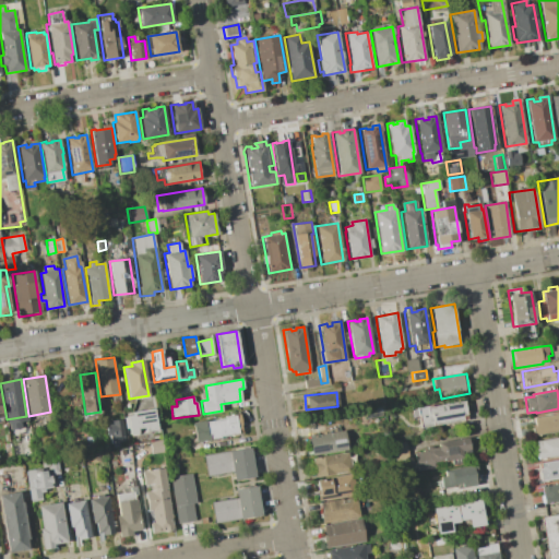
[(416,408),(464,401),(467,420),(419,428),(416,408)]
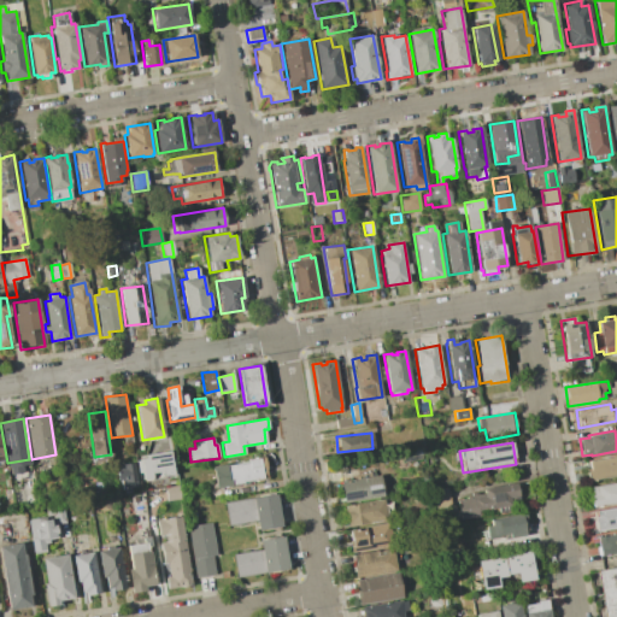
[(140,459),(145,458),(145,456),(169,451),(174,475),(142,480),(140,459)]
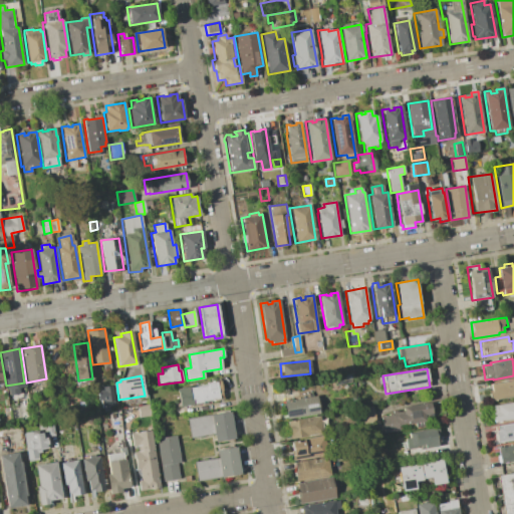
[(491,383),(513,379),(513,396),(490,400),(489,393),(492,392),(491,383)]
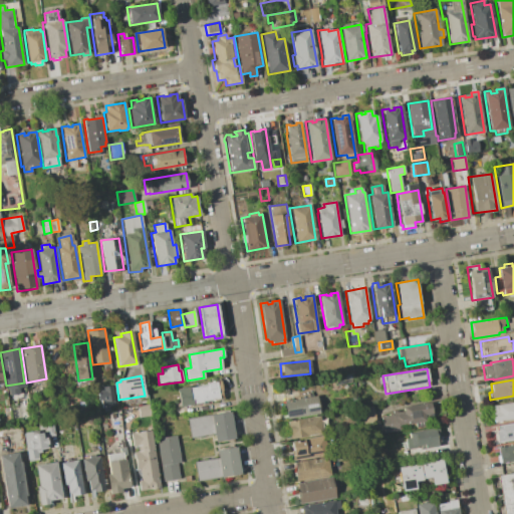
[(177,388),(190,386),(190,388),(200,386),(200,384),(207,383),(207,382),(216,381),(217,386),(221,384),(221,389),(225,389),(226,394),(222,395),(223,400),(180,407),(177,388)]
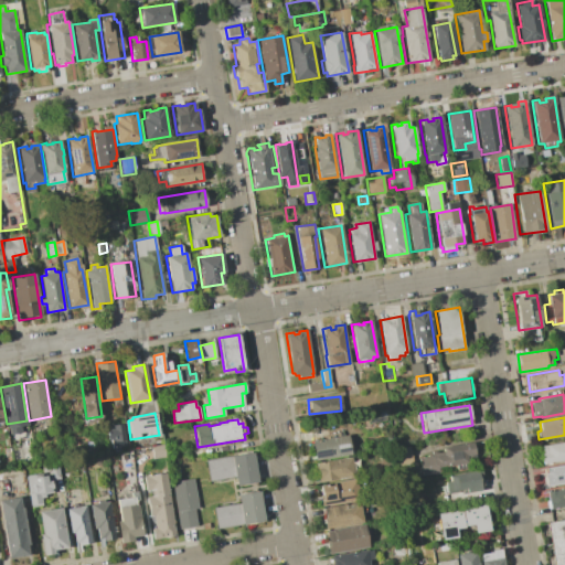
[(112,424),(112,428),(106,429),(107,441),(112,441),(112,447),(115,446),(116,451),(120,451),(119,446),(128,445),(125,422),(112,424)]
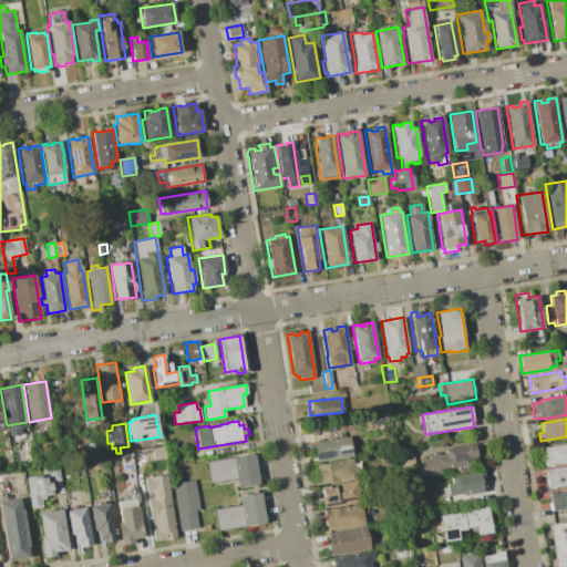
[(312,443),(349,436),(352,456),(316,463),(312,443)]
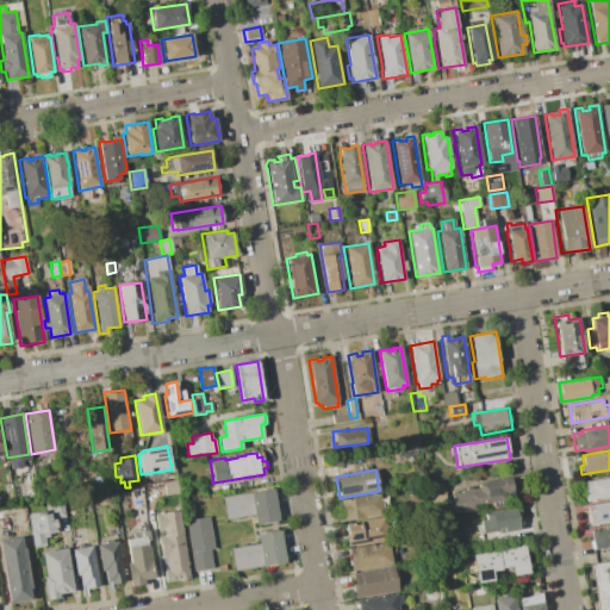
[(585,481),(609,477),(609,496),(586,500),(585,489),(586,489),(585,481)]
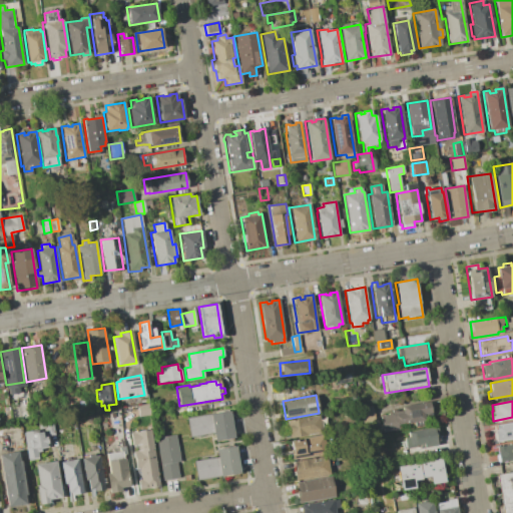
[(380,415),(388,414),(388,413),(402,410),(402,407),(430,402),(432,413),(424,414),(425,420),(422,421),(423,425),(415,427),(414,422),(397,425),(398,429),(383,432),(380,415)]
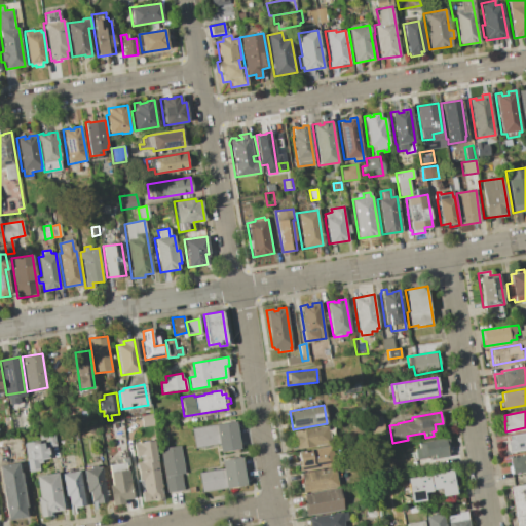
[(369,418),(382,415),(385,433),(371,435),(369,418)]
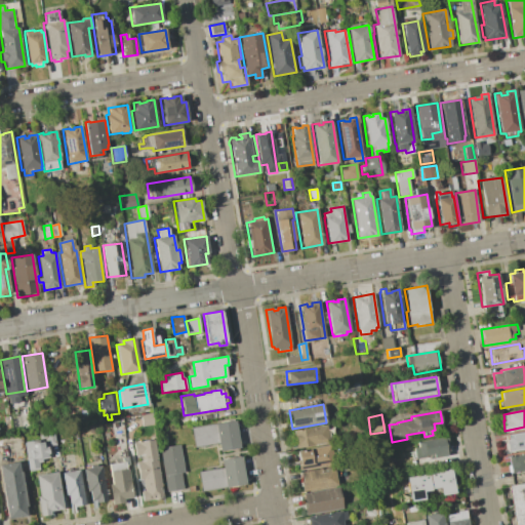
[(80,417),(88,416),(89,422),(81,425),(80,417)]
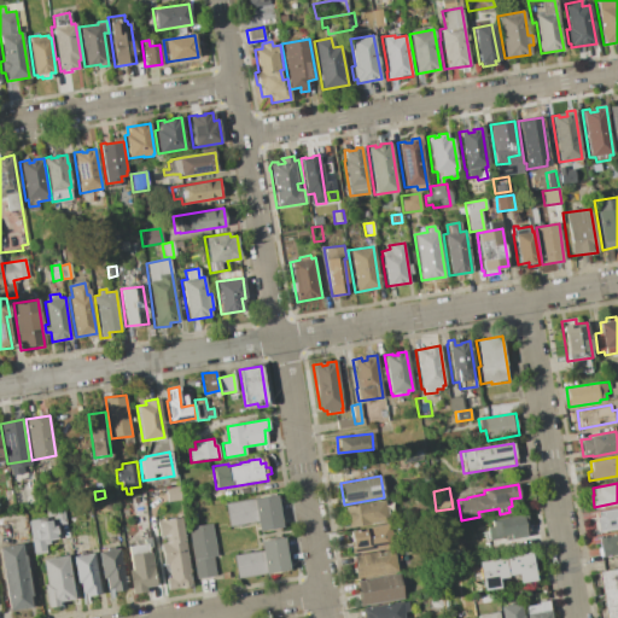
[(225,503),(275,495),(281,528),(257,531),(256,522),(228,526),(225,503)]
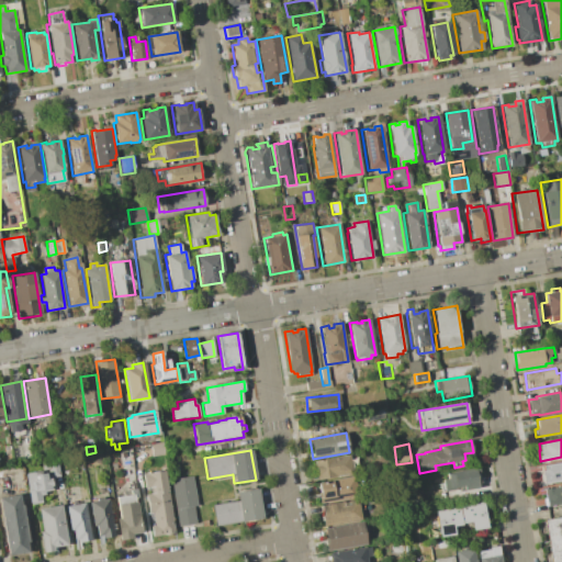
[(314,461),(350,454),(353,474),(317,480),(314,461)]
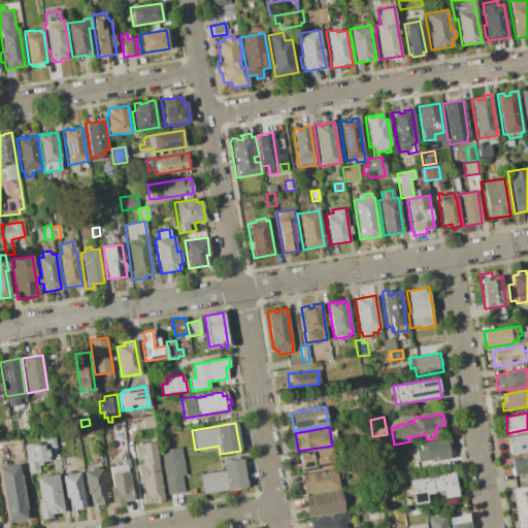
[(24,444),(30,443),(31,447),(45,444),(44,441),(40,441),(39,435),(55,432),(57,448),(46,449),(48,460),(41,462),(42,465),(38,466),(39,472),(29,473),(24,444)]
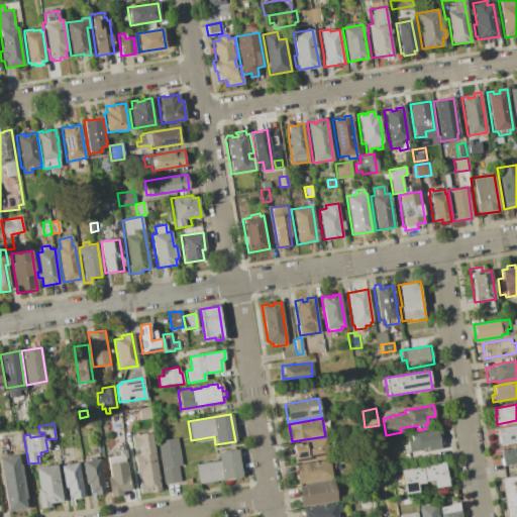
[(498,428),(516,425),(516,442),(500,445),(498,428)]
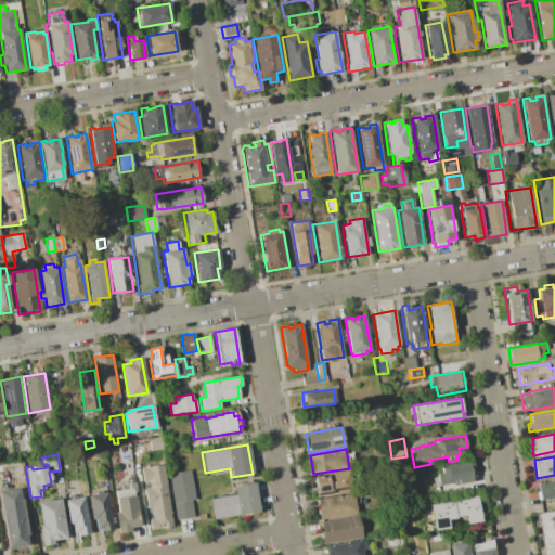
[(437,474),(442,473),(441,468),(448,467),(448,466),(469,462),(469,463),(473,463),(475,476),(472,477),(473,482),(454,486),(453,482),(438,485),(437,474)]
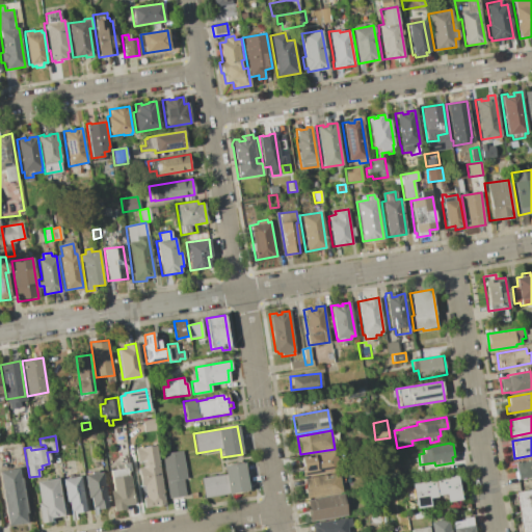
[(134,449),(157,446),(166,503),(149,506),(145,485),(140,486),(137,469),(142,468),(142,462),(136,463),(134,449)]
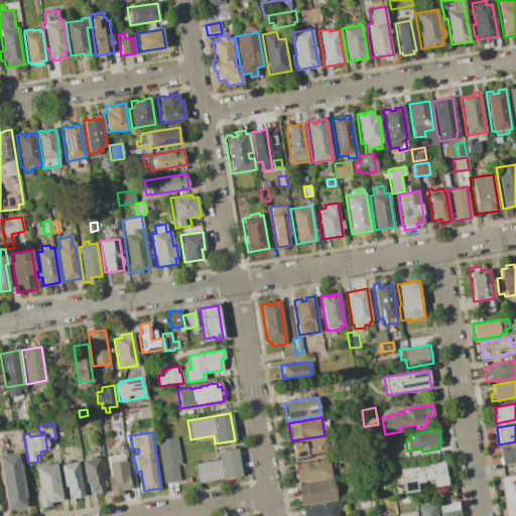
[(291,444),(303,442),(303,440),(325,436),(329,457),(293,463),(292,453),(293,453),(291,444)]
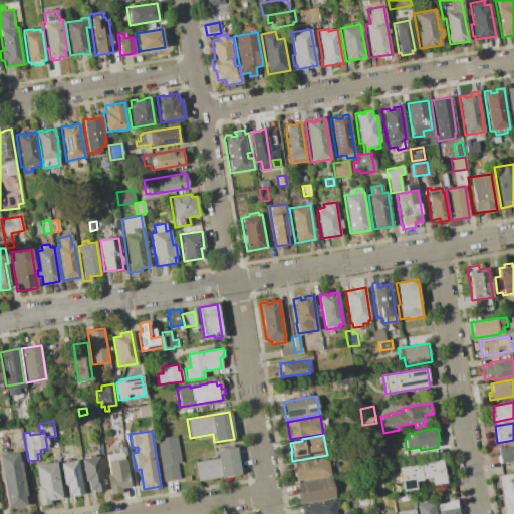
[(157,439),(176,436),(181,463),(177,463),(179,477),(163,480),(157,439)]
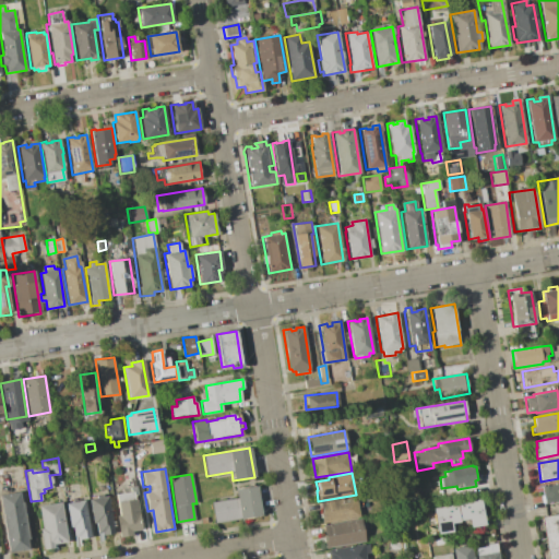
[(542,486),(558,483),(558,500),(544,503),(542,486)]
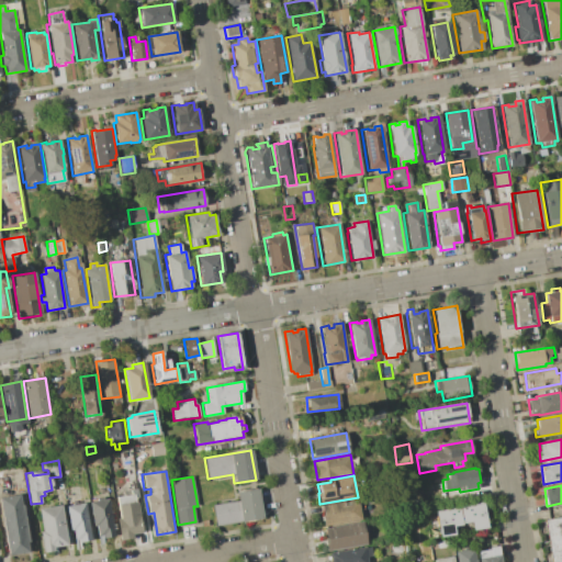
[(116,497),(131,495),(130,490),(136,489),(137,497),(136,497),(142,532),(131,534),(132,538),(120,539),(116,518),(120,518),(116,497)]
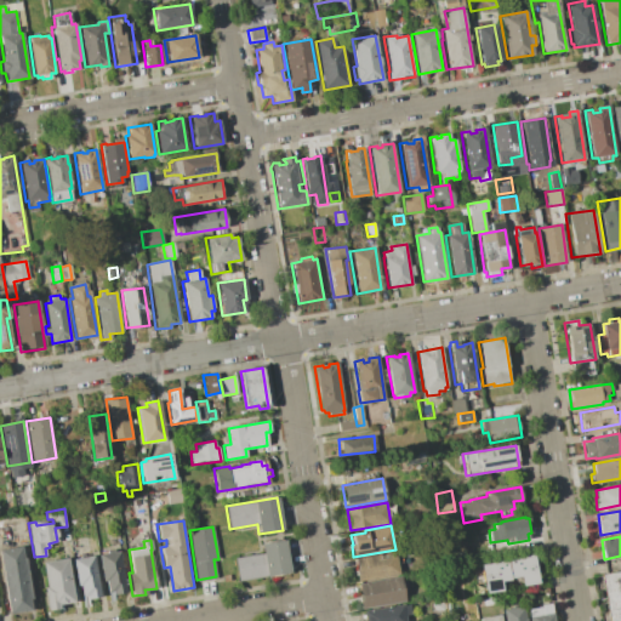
[(261,543),(284,540),(290,573),(238,581),(234,557),(262,553),(261,543)]
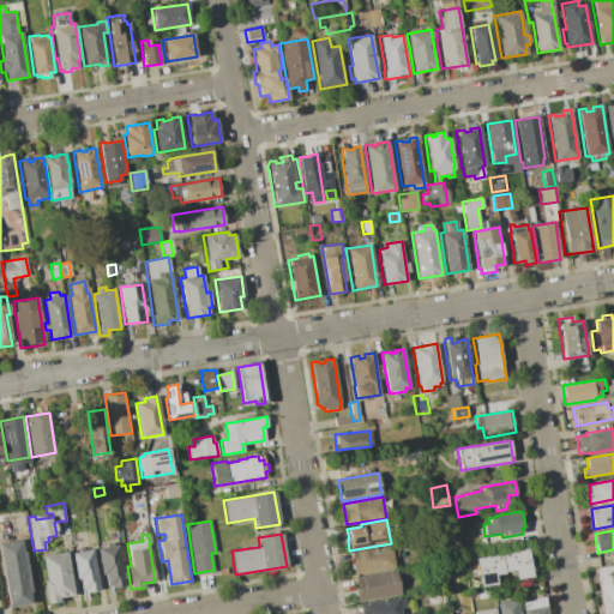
[(0,542),(0,557),(8,607),(34,603),(23,540),(0,542)]
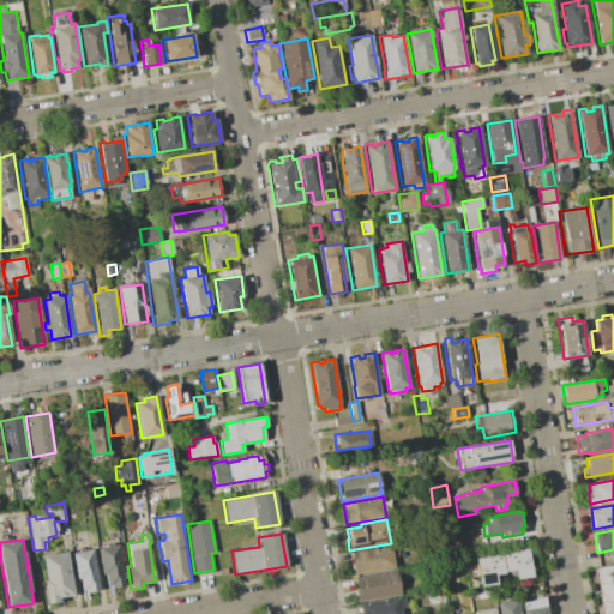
[(97,548),(118,546),(124,585),(110,588),(109,584),(103,585),(97,548)]
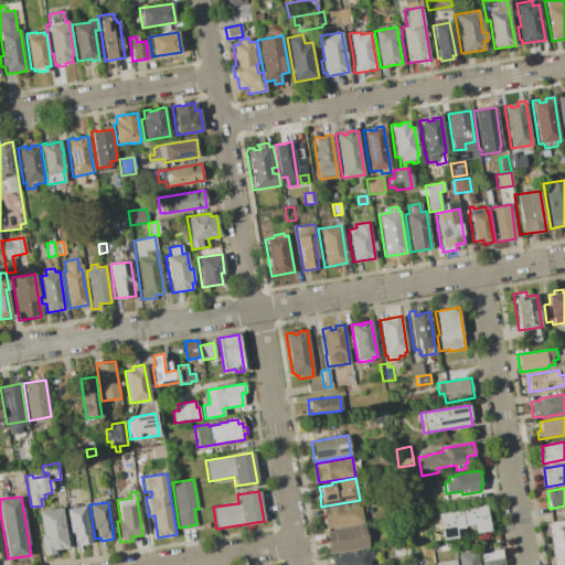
[(323,508),(360,502),(364,523),(324,529),(323,519),(324,518),(323,508)]
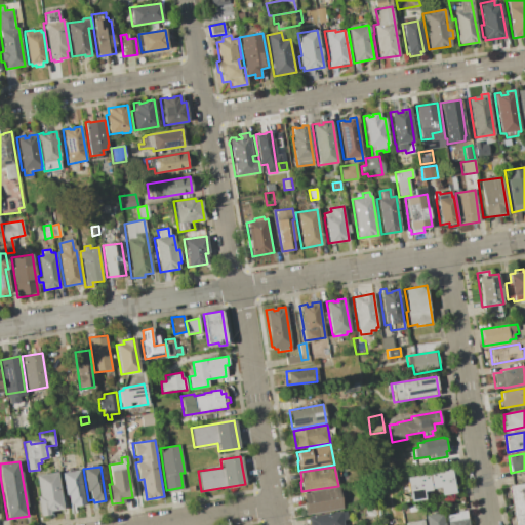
[(406,478),(429,474),(429,472),(450,469),(454,494),(410,501),(406,478)]
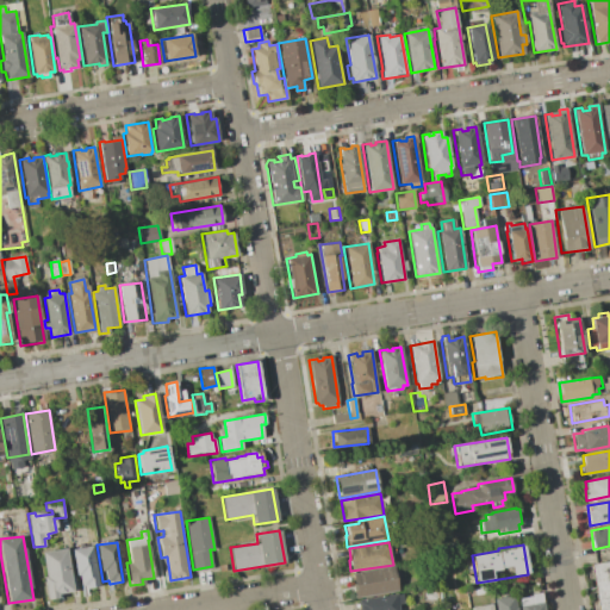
[(72,549),(92,546),(98,586),(81,589),(79,578),(75,578),(72,549)]
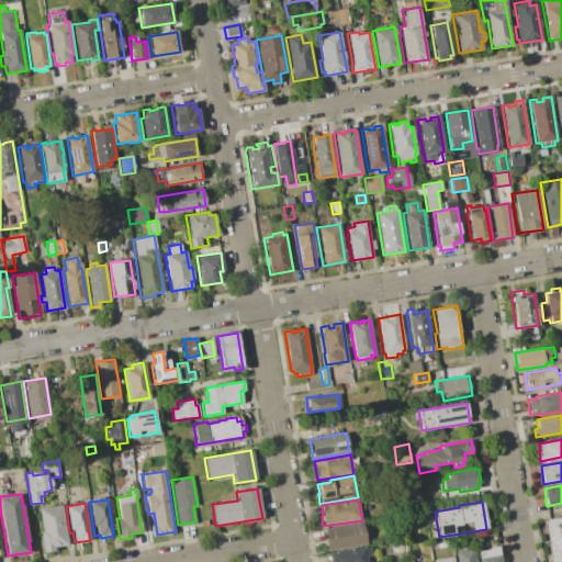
[(37,508),(60,505),(67,544),(53,547),(53,550),(42,552),(38,531),(42,531),(37,508)]
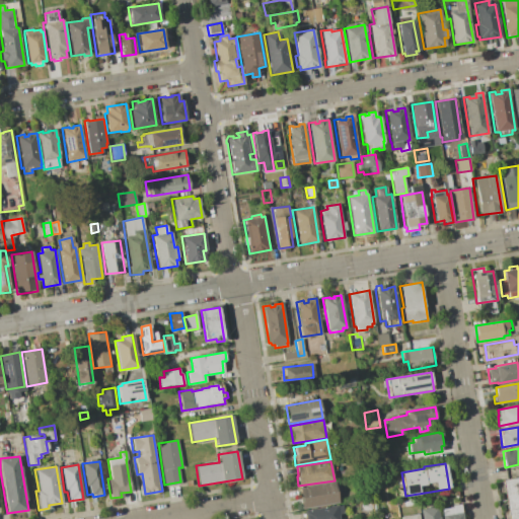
[(518,476),(518,518),(508,518),(503,479),(518,476)]
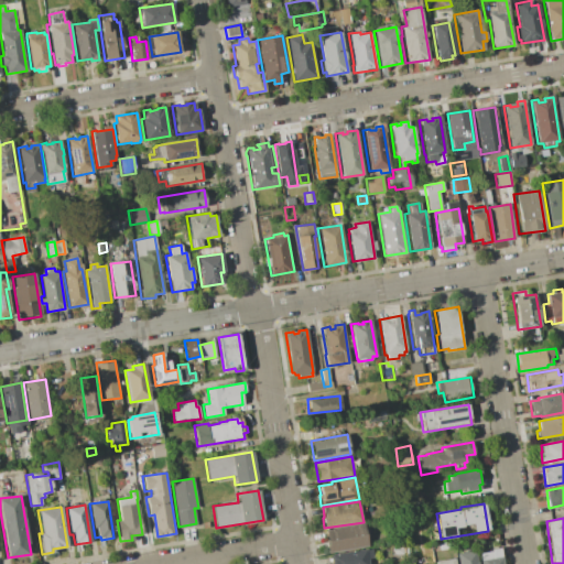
[(325,530),(365,523),(368,546),(327,553),(325,540),(326,540),(325,530)]
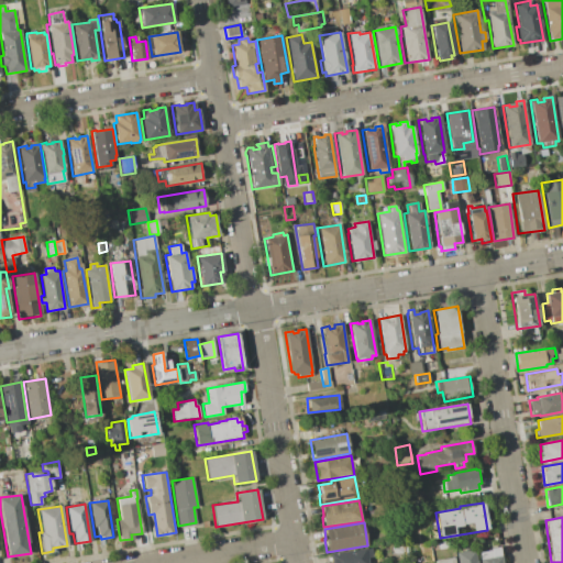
[(330,562),(329,554),(371,547),(373,556),(367,558),(368,562),(330,562)]
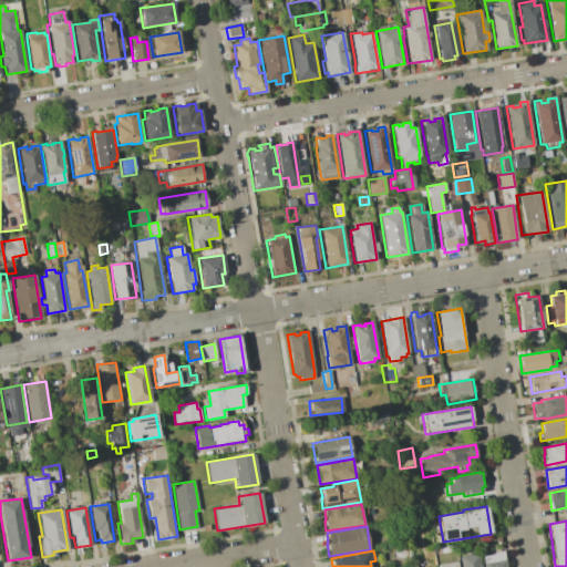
[(483,566),(482,556),(494,555),(494,553),(503,550),(505,566),(483,566)]
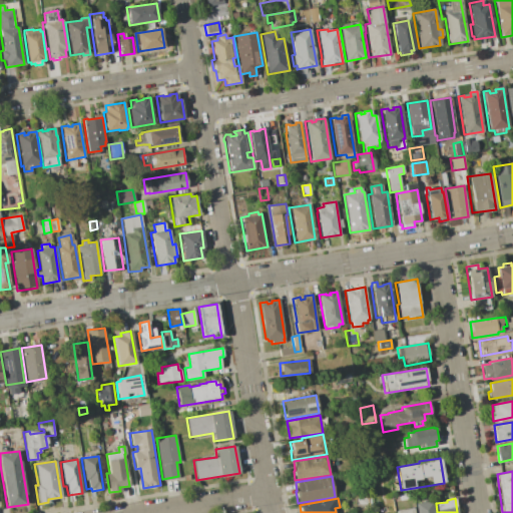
[(415,512),(433,512),(432,501),(414,504),(415,512)]
